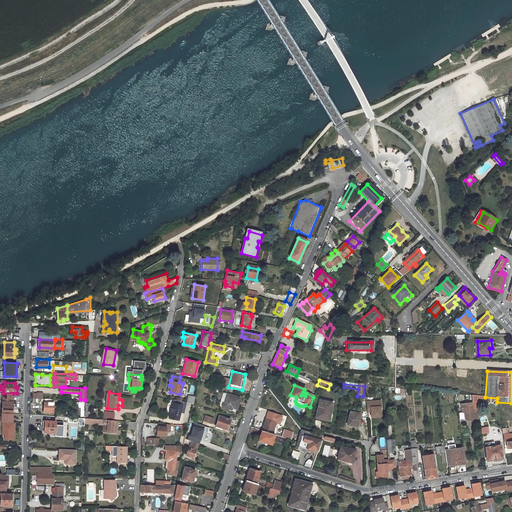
[(0,418),(0,421),(3,422),(13,422),(13,393),(3,393),(1,393),(1,418),(0,418)]
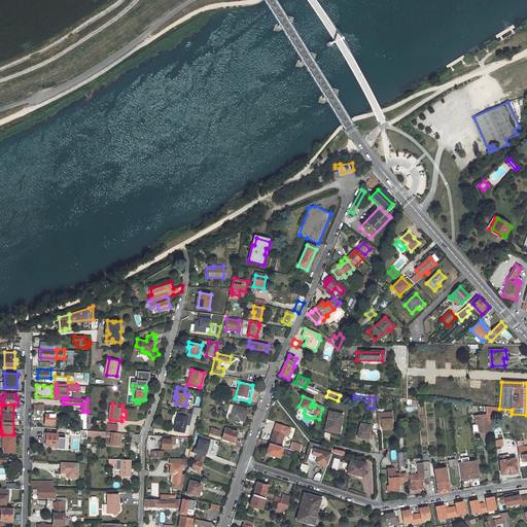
[(231,414),(230,419),(243,423),(247,410),(230,405),(226,413),(231,414)]
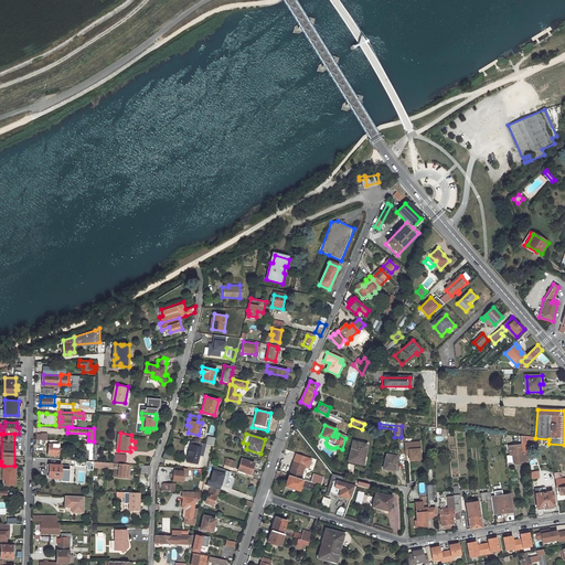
[(208,436),(206,444),(214,445),(215,437),(208,436)]
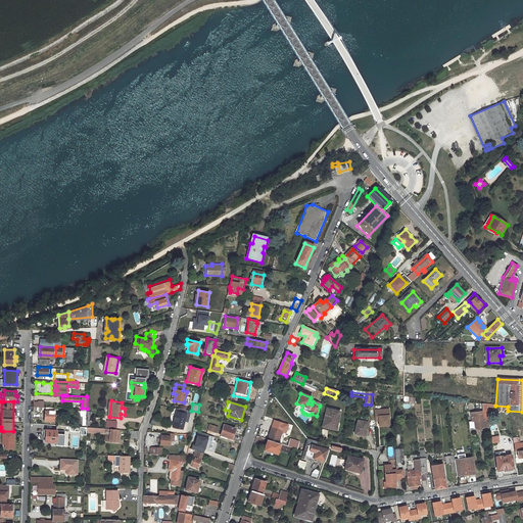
[(482,412),(470,414),(471,422),(474,422),(475,427),(489,425),(486,405),(481,405),(482,412)]
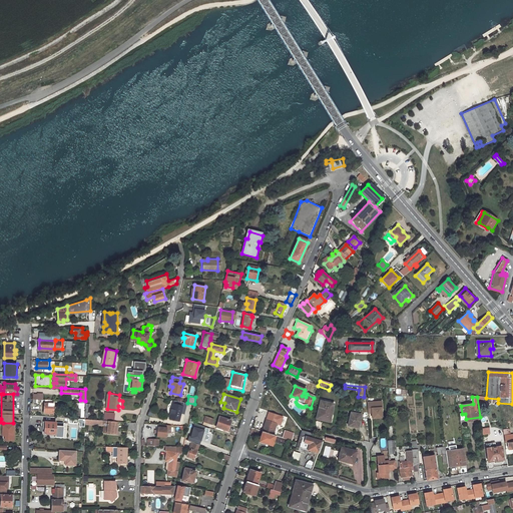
[(46,399),(45,413),(54,414),(55,400),(46,399)]
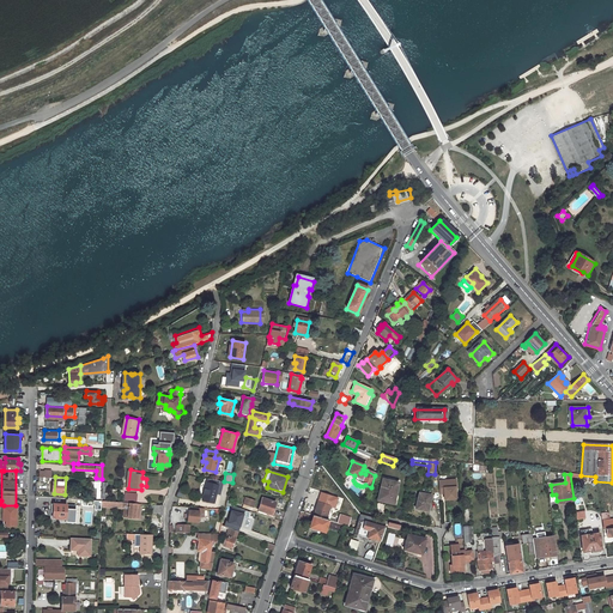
[(382,479),(378,497),(386,498),(386,502),(393,503),(398,481),(382,479)]
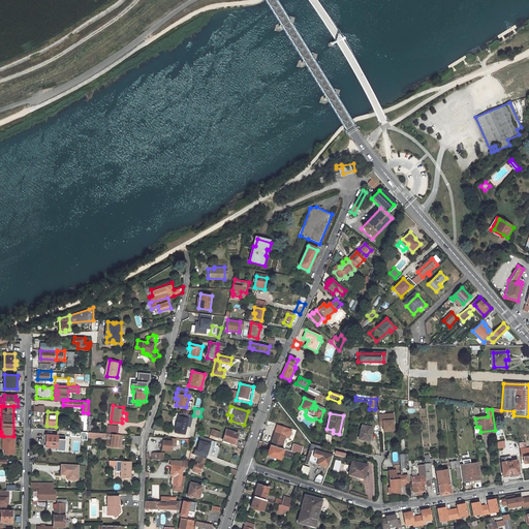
[(379,414),(380,432),(395,431),(394,413),(379,414)]
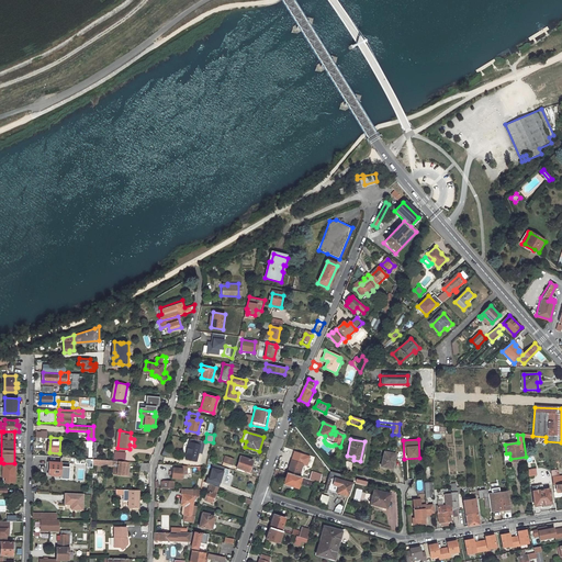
[(189,442),(186,458),(195,461),(200,445),(189,442)]
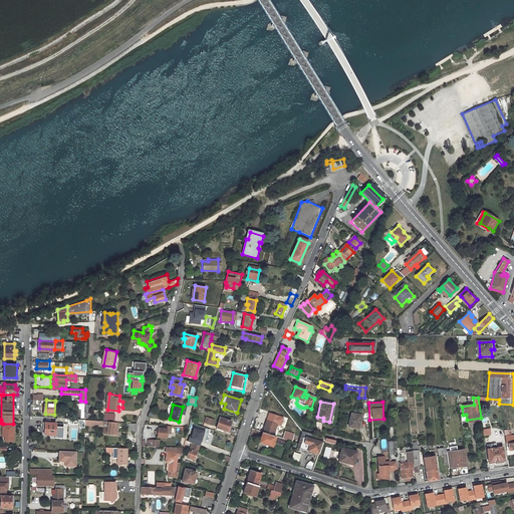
[(108,413),(107,420),(115,421),(116,414),(108,413)]
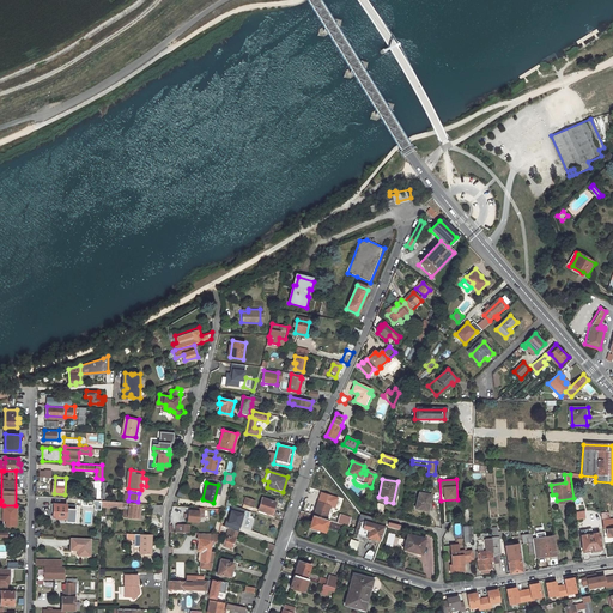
[(419,493),(416,503),(419,504),(418,510),(426,513),(431,497),(419,493)]
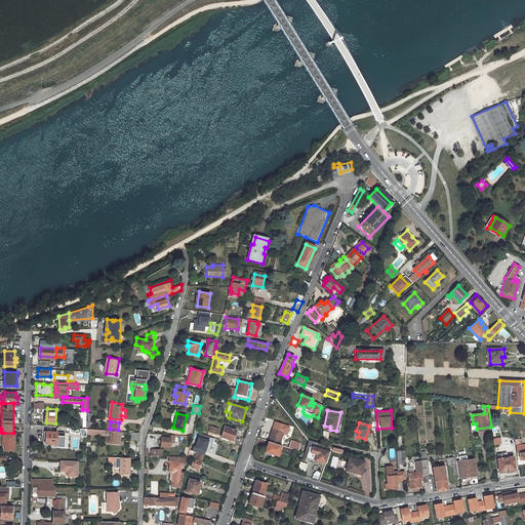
[(210,426),(209,431),(216,434),(218,429),(210,426)]
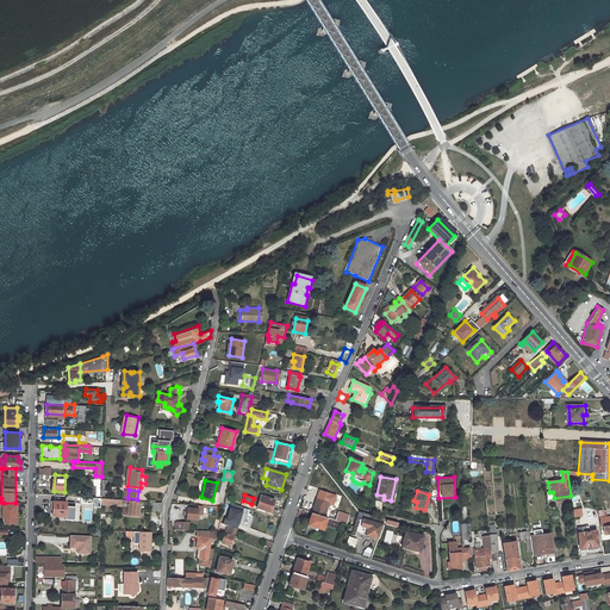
[(261,495),(257,508),(271,511),(275,499),(261,495)]
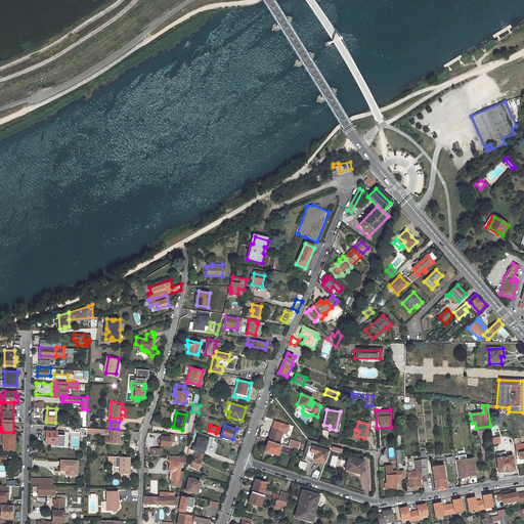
[(111,432),(110,441),(119,442),(121,432),(117,432),(118,430),(87,427),(87,433),(105,434),(105,432),(111,432)]
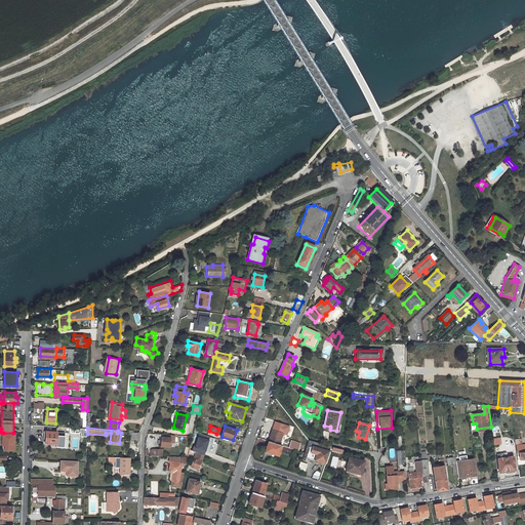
[(46,430),(46,443),(57,444),(57,431),(46,430)]
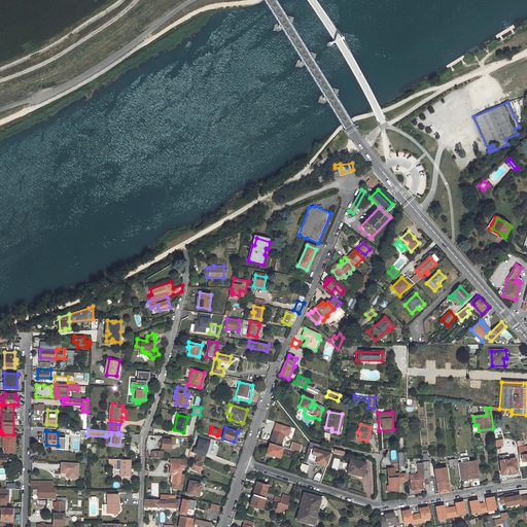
[(272,440),(271,444),(281,447),(285,435),(274,431),(271,440),(272,440)]
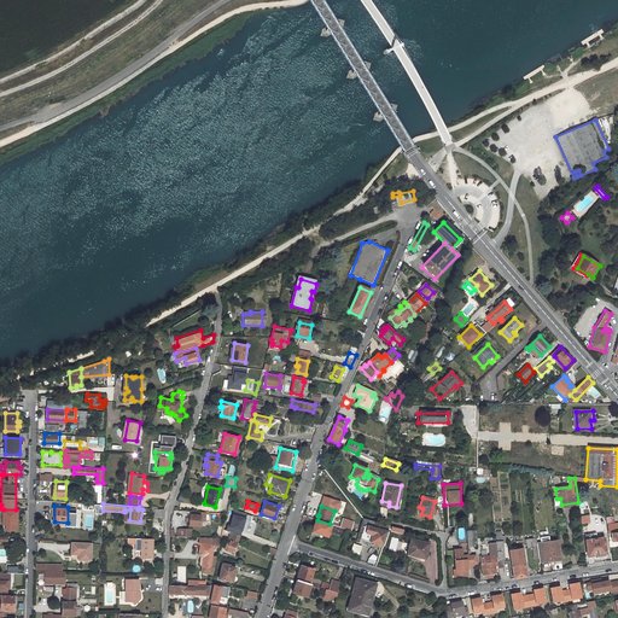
[(16,509),(4,509),(4,524),(7,524),(7,530),(17,530),(18,509),(16,509)]
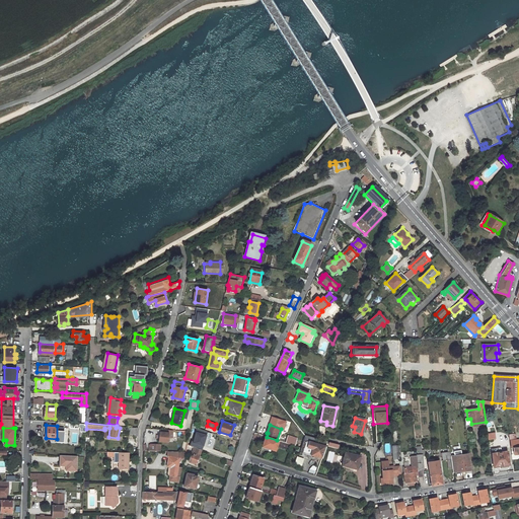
[(160,429),(159,441),(168,442),(168,435),(169,430),(160,429)]
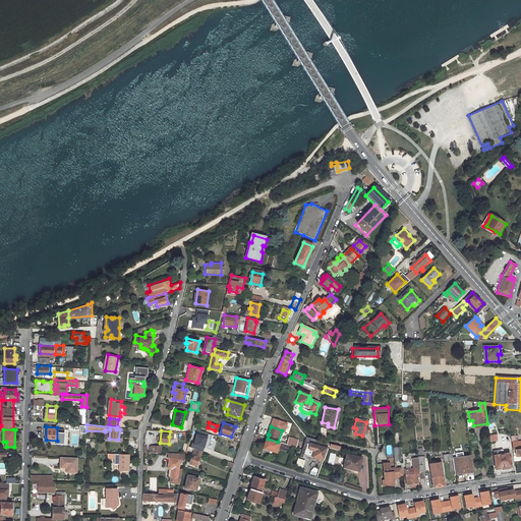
[(267,444),(266,449),(276,452),(278,448),(290,452),(292,447),(287,445),(278,442),(268,439),(267,438),(265,444),(267,444)]
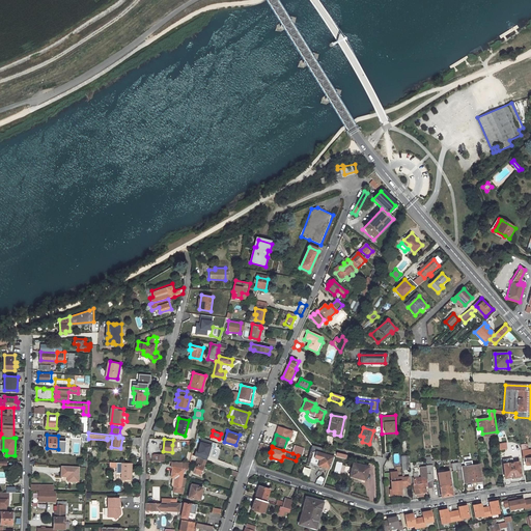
[(296,446),(292,453),(298,455),(302,456),(304,449),(296,446)]
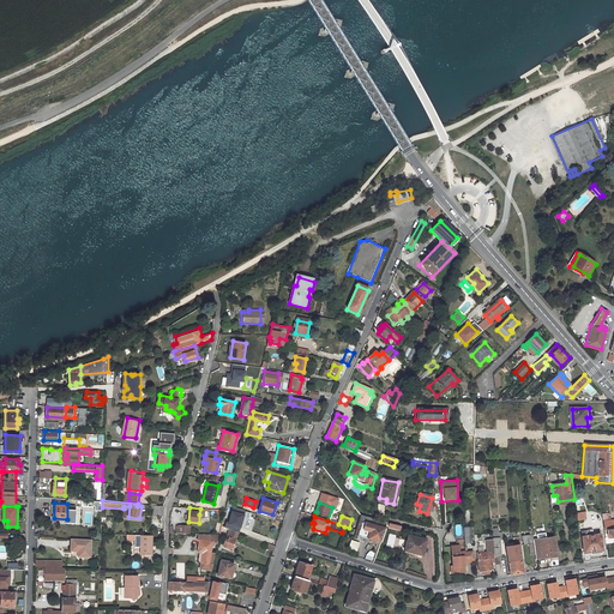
[(361,516),(360,522),(386,529),(389,523),(361,516)]
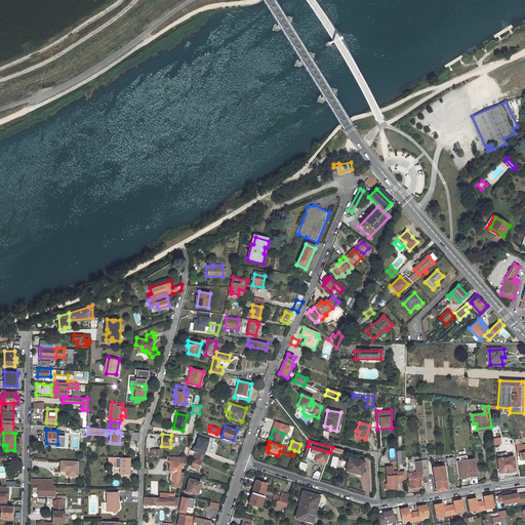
[(524,445),(515,447),(516,451),(518,451),(519,460),(524,459),(524,445)]
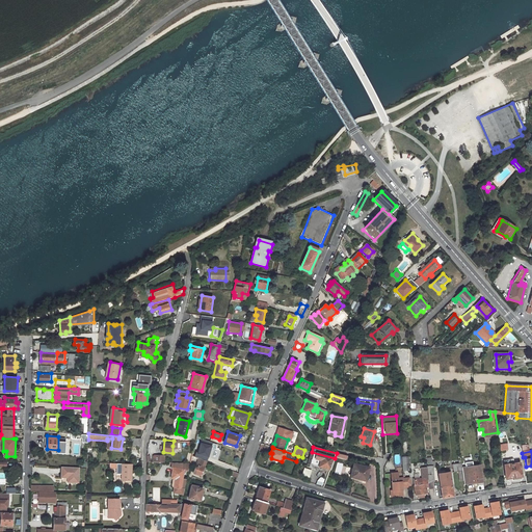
[(309,459),(308,464),(330,470),(335,458),(312,452),(309,459)]
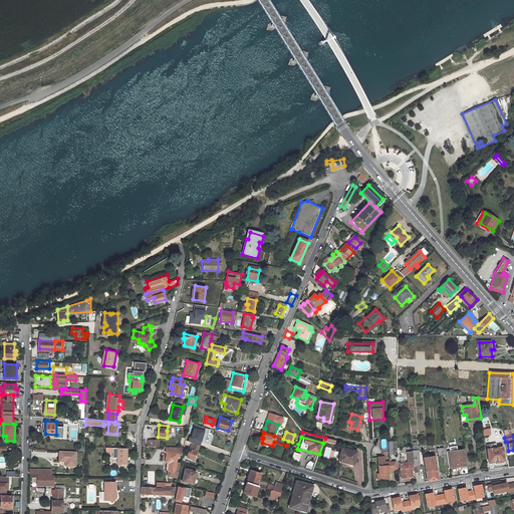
[(190,449),(187,456),(195,459),(197,454),(199,455),(200,452),(198,451),(200,446),(191,442),(189,448),(190,449)]
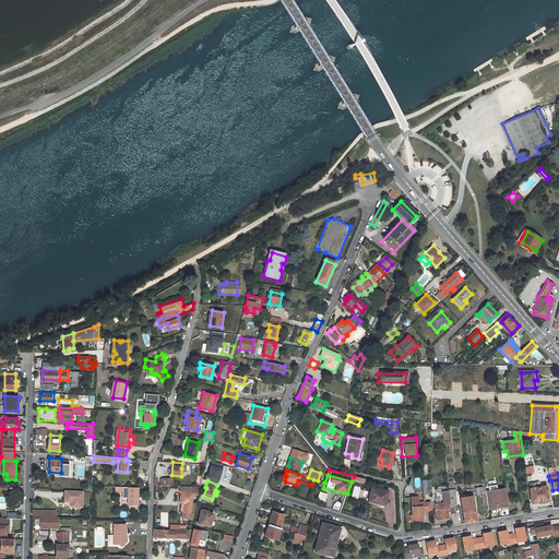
[(131,506),(131,507),(138,507),(138,504),(139,487),(128,487),(128,494),(128,504),(131,506)]
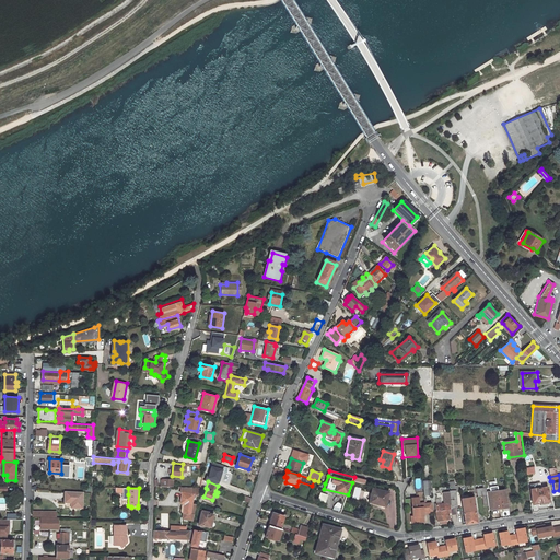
[(546,488),(529,490),(532,504),(537,503),(548,502),(546,488)]
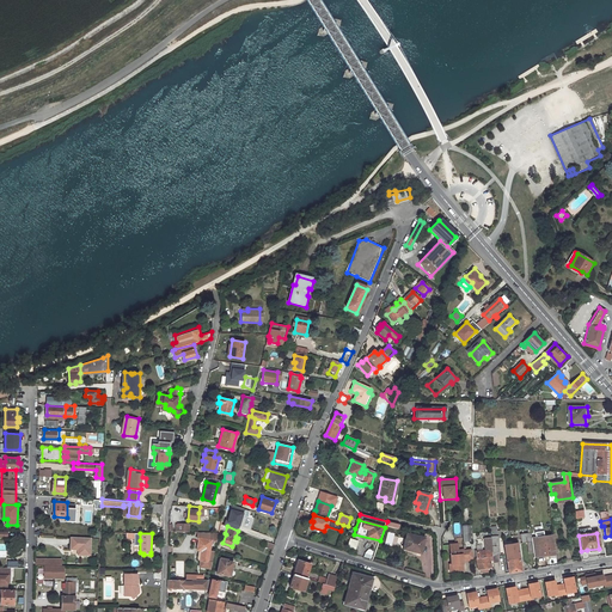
[(530,534),(520,536),(521,545),(526,544),(527,555),(532,554),(531,539),(530,534)]
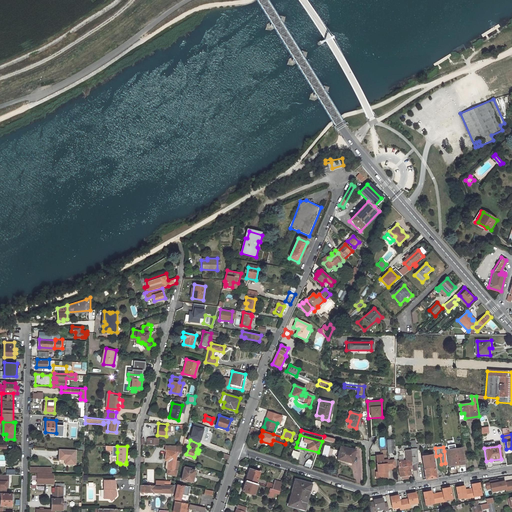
[(76,450),(60,449),(60,459),(66,460),(65,464),(75,465),(76,450)]
